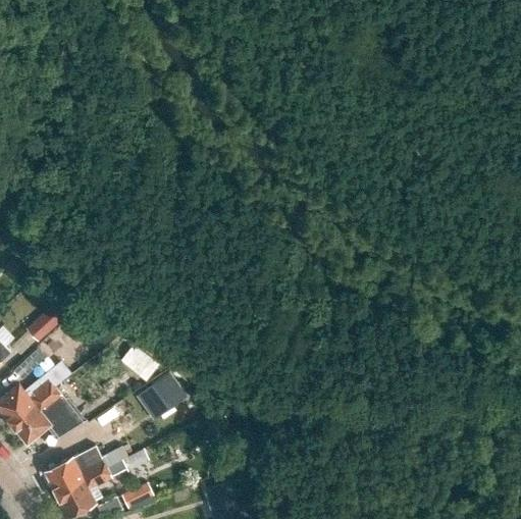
[(12,260),(4,268),(13,276),(20,267),(12,260)]
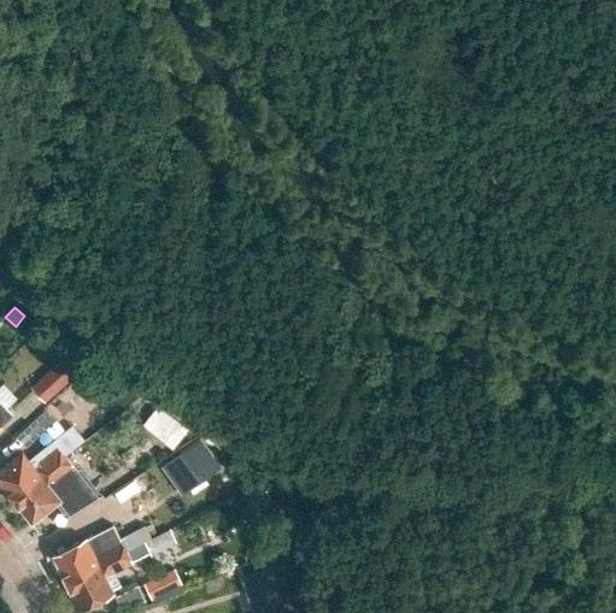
[(46,407),(80,375),(65,359),(31,392),(46,407)]
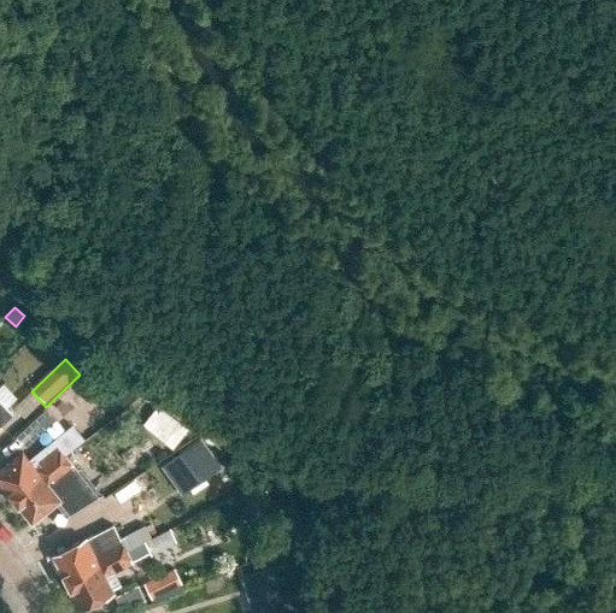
[(0,404),(0,431),(13,419),(0,404)]
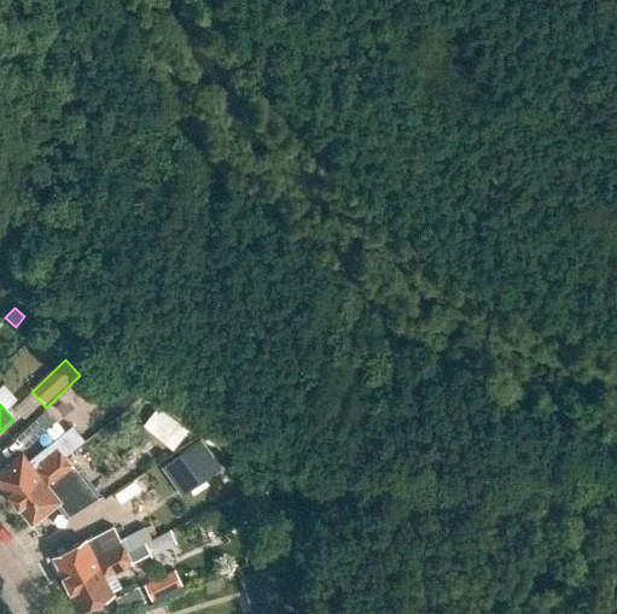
[(23,456),(0,474),(0,485),(13,503),(67,461),(58,450),(39,466),(42,471),(38,474),(23,456)]
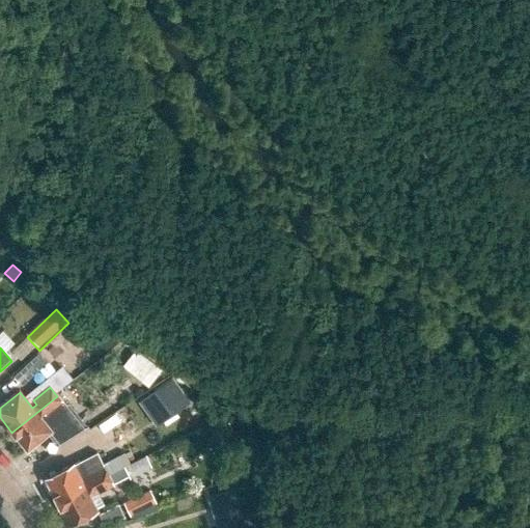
[(84,429),(57,396),(11,433),(28,452),(50,435),(59,445),(84,429)]
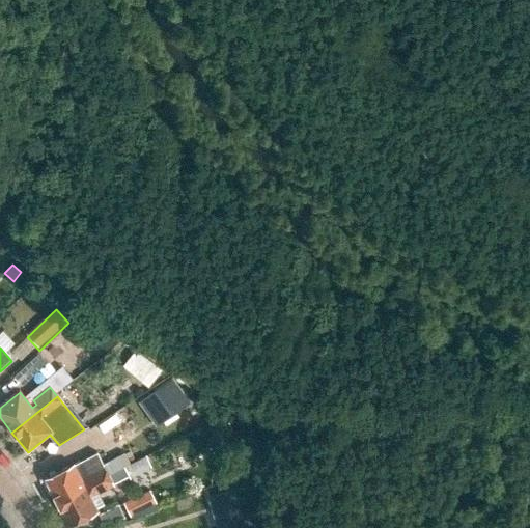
[(75,466),(47,480),(58,504),(110,477),(105,467),(85,477),(87,481),(83,483),(75,466)]
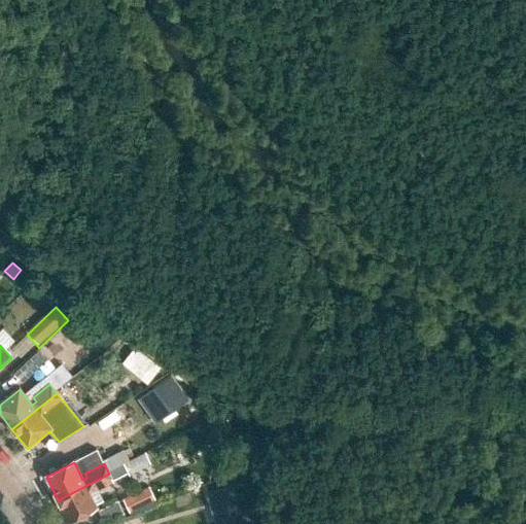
[(98,509),(89,492),(93,489),(95,493),(114,483),(109,474),(58,500),(70,523),(98,509)]
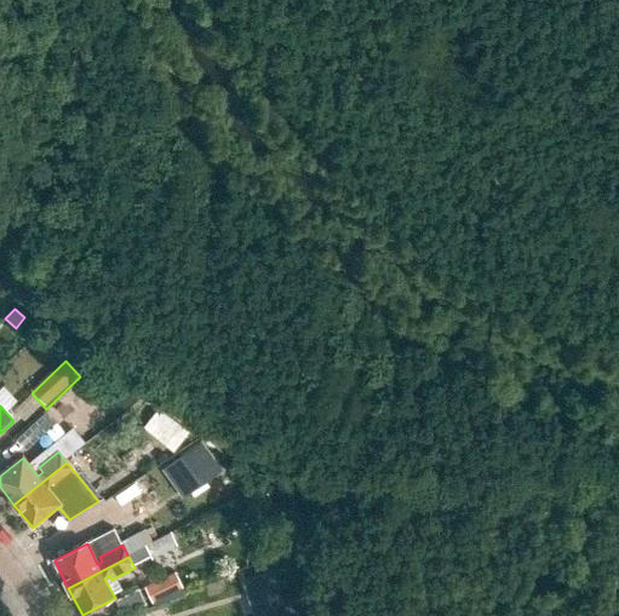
[(145,591),(153,606),(183,591),(175,575),(145,591)]
